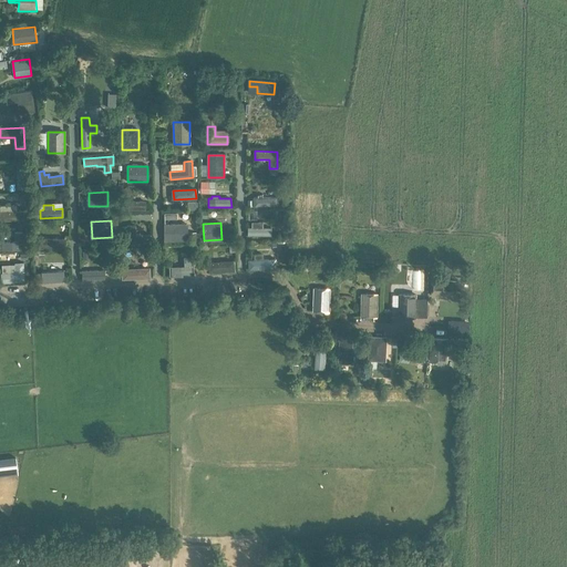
[(187,225),(165,225),(165,240),(187,240),(187,225)]
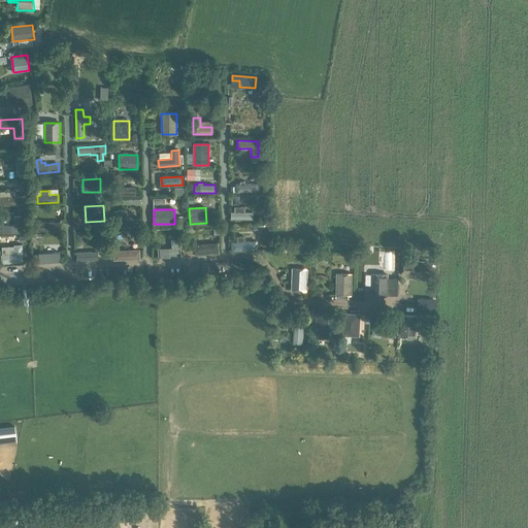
[(119,228),(139,227),(139,219),(127,219),(127,210),(119,210),(119,228)]
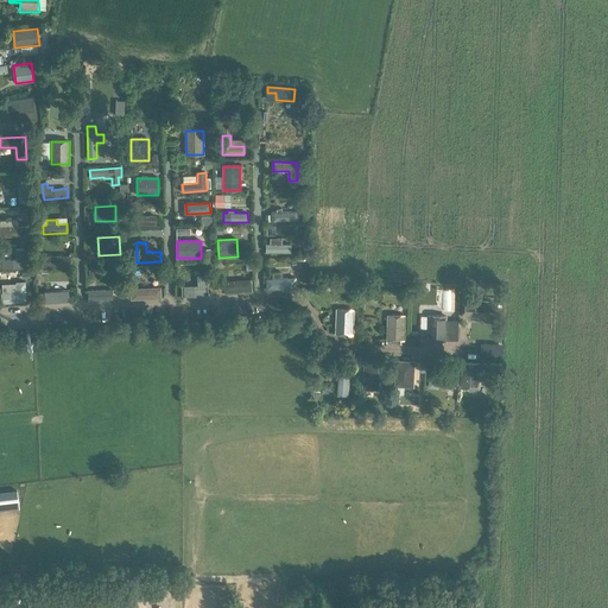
[(1,260),(1,268),(25,268),(25,249),(16,249),(17,259),(1,260)]
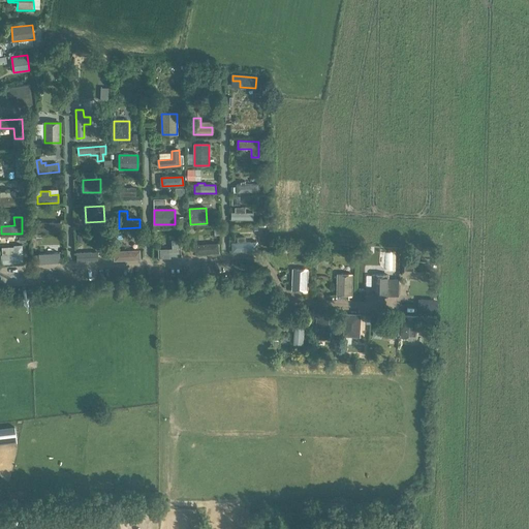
[(61,223),(37,223),(37,231),(61,231),(61,223)]
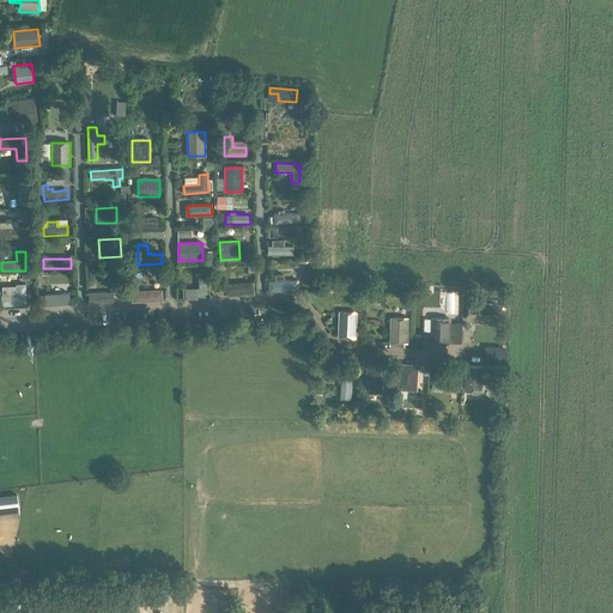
[(199,278),(200,289),(184,289),(184,298),(208,297),(207,277),(199,278)]
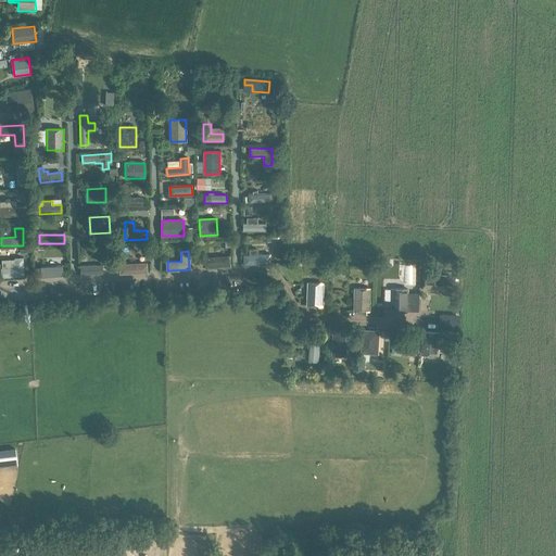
[(244,255),(244,264),(270,263),(270,254),(244,255)]
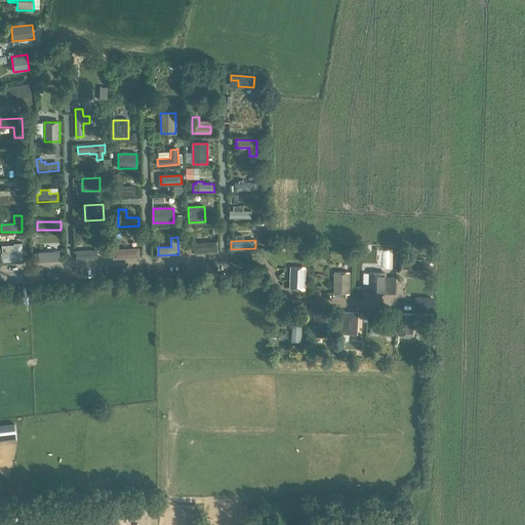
[(217,250),(216,242),(194,243),(194,252),(217,250)]
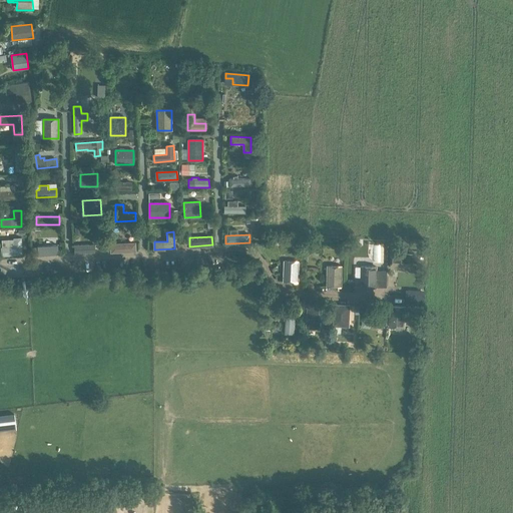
[(2,255),(22,254),(21,237),(14,238),(14,246),(1,247),(2,255)]
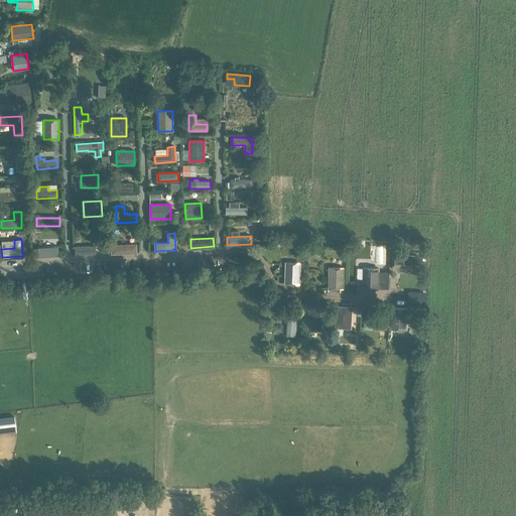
[(37,256),(59,254),(59,245),(44,246),(44,243),(39,243),(40,246),(36,246),(36,248),(31,248),(32,258),(38,258),(37,256)]
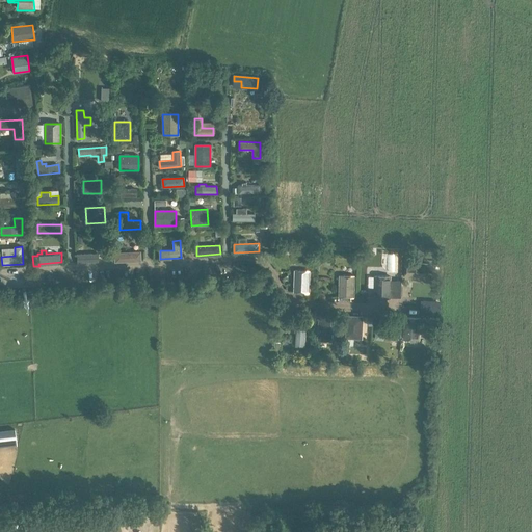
[(100,262),(100,258),(100,251),(77,253),(78,263),(100,262)]
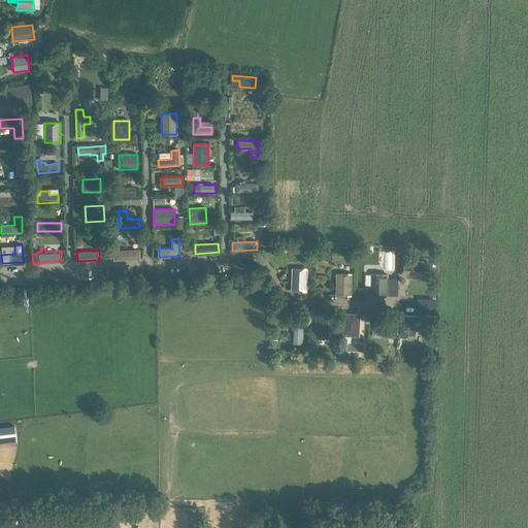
[(139,250),(114,252),(114,260),(139,258),(139,250)]
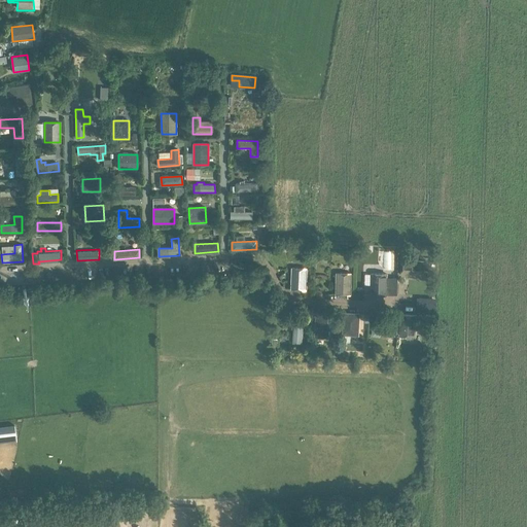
[(292,289),(307,289),(308,269),(292,269),(292,289)]
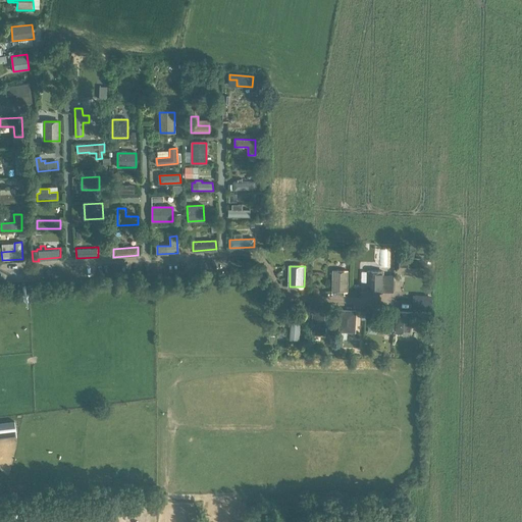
[(333,270),(333,291),(349,292),(349,271),(333,270)]
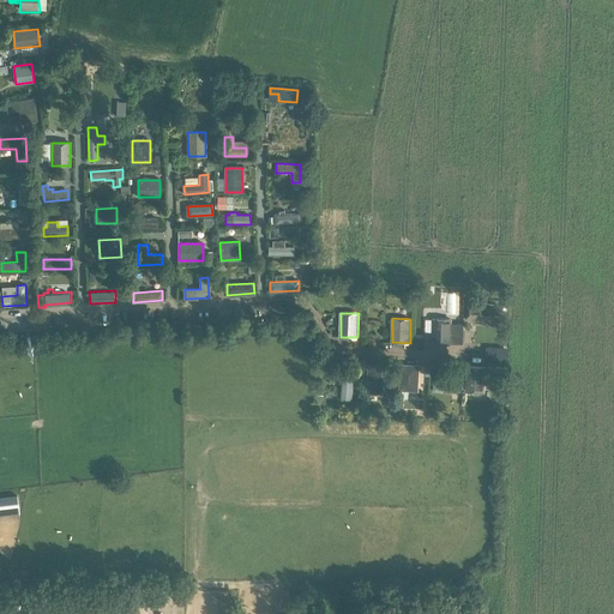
[(434,343),(451,344),(452,320),(434,319),(434,343)]
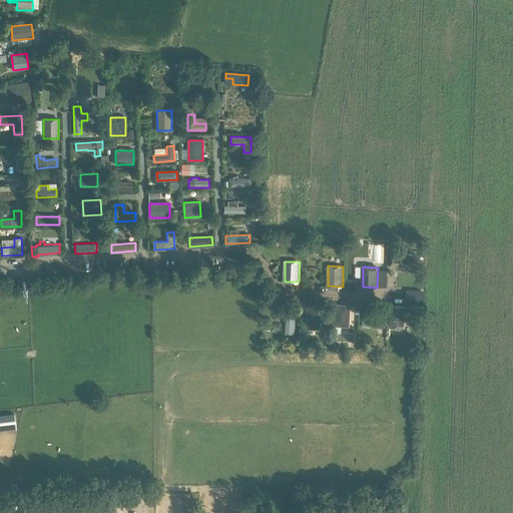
[(335,326),(346,326),(347,327),(350,327),(350,326),(351,323),(350,323),(351,306),(336,306),(335,326)]
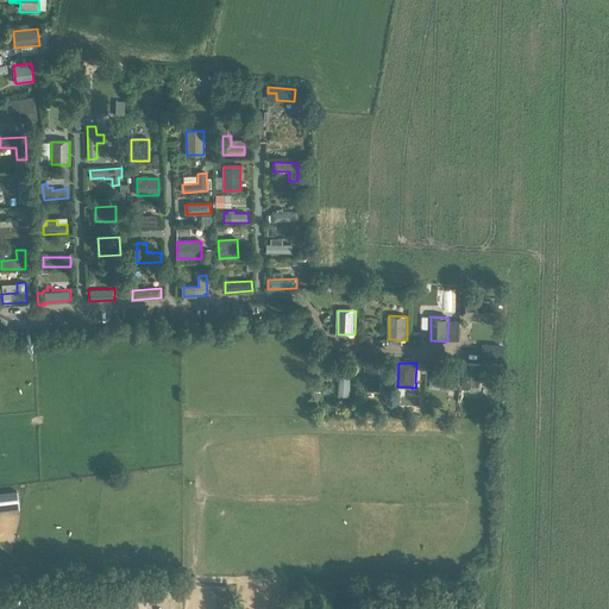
[(439,389),(440,374),(451,374),(451,365),(433,364),(431,388),(439,389)]
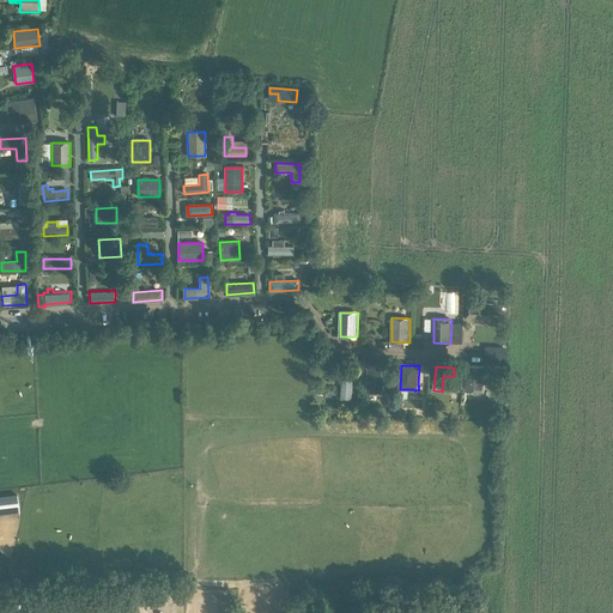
[(468,366),(466,390),(484,392),(485,366),(468,366)]
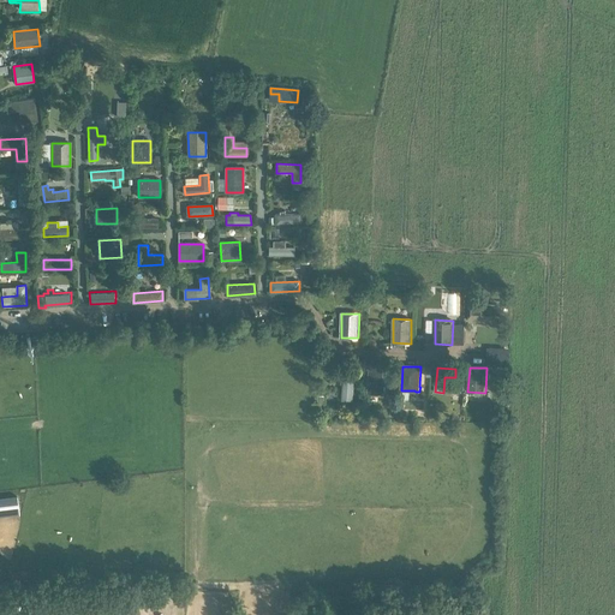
[(384,369),(369,369),(368,393),(383,394),(384,369)]
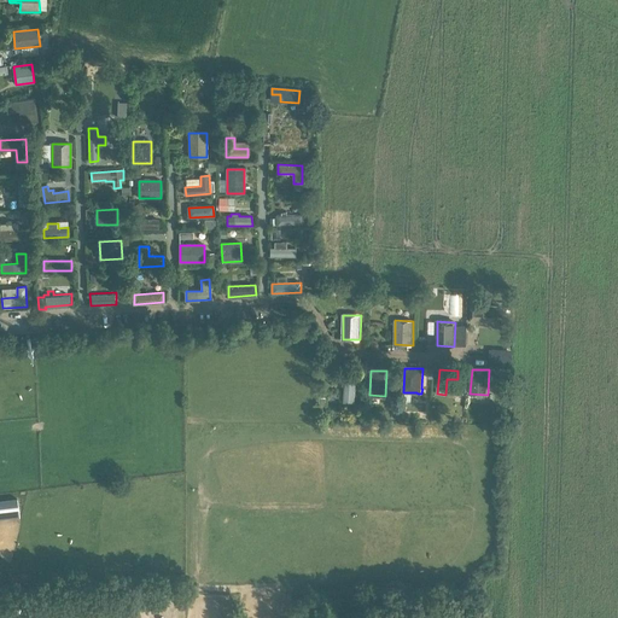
[(345,374),(344,403),(355,404),(357,375),(345,374)]
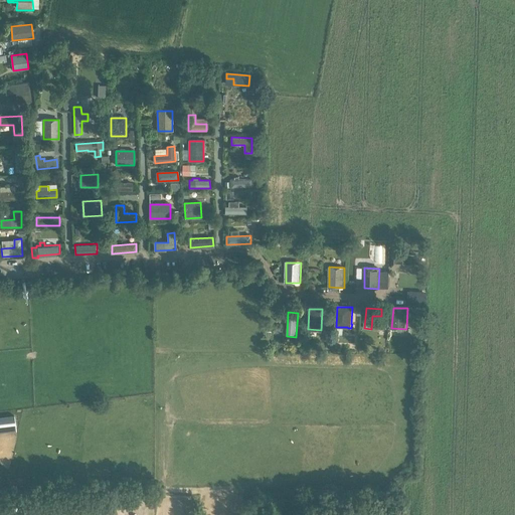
[(17,416),(0,418),(0,432),(19,430),(17,416)]
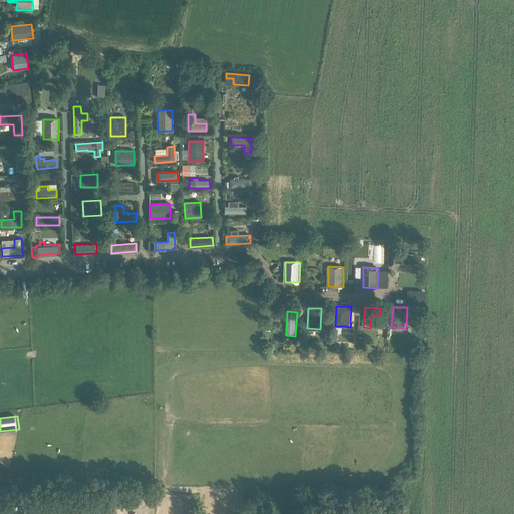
[(22,513),(49,513),(54,513),(53,500),(41,501),(21,502),(22,513)]
